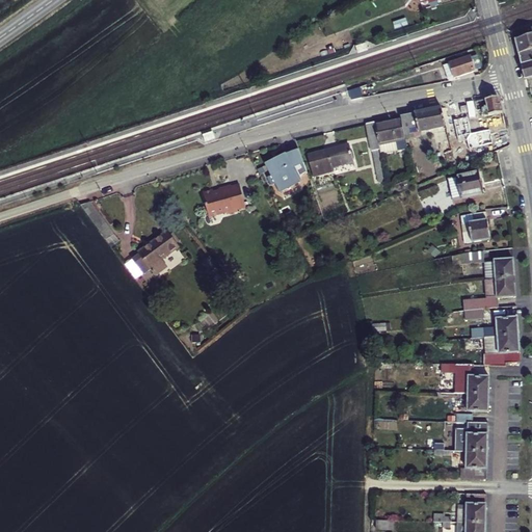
[(531,32),(514,38),(520,65),(531,62),(531,32)]
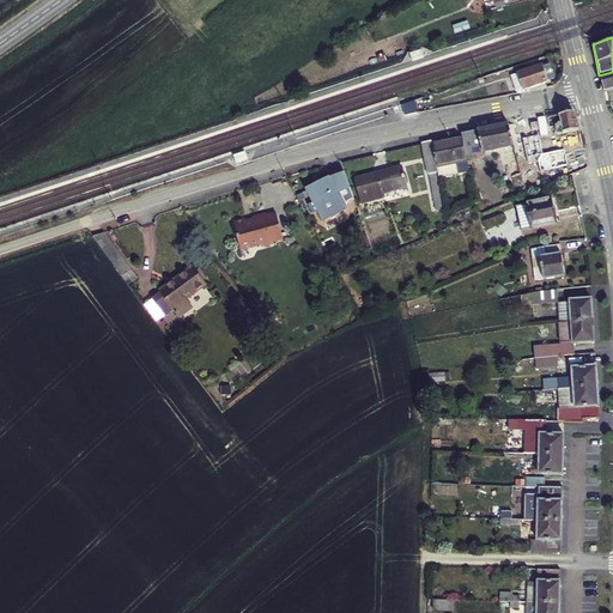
[(515,73),(522,92),(548,84),(541,65),(515,73)]
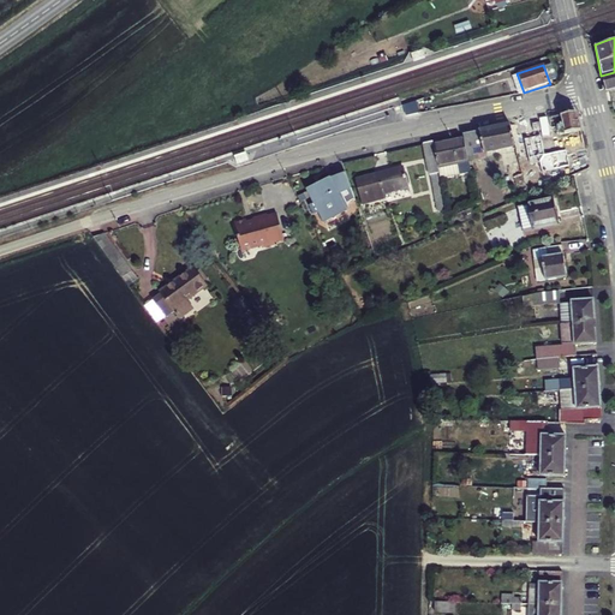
[(614,72),(601,76),(604,91),(614,88),(614,72)]
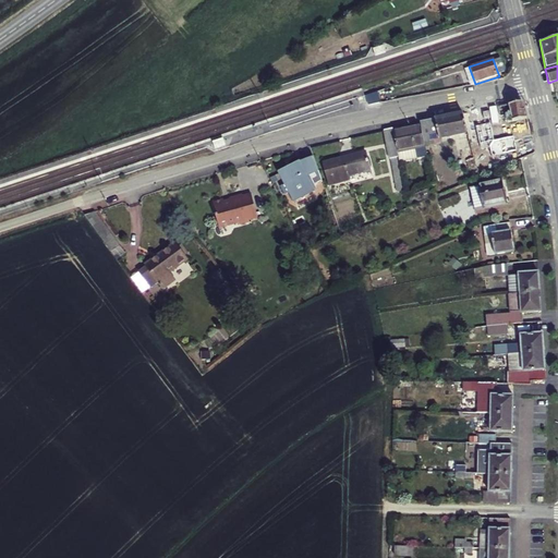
[(516,98),(480,106),(483,119),(500,114),(504,125),(516,121),(522,141),(529,138),(516,98)]
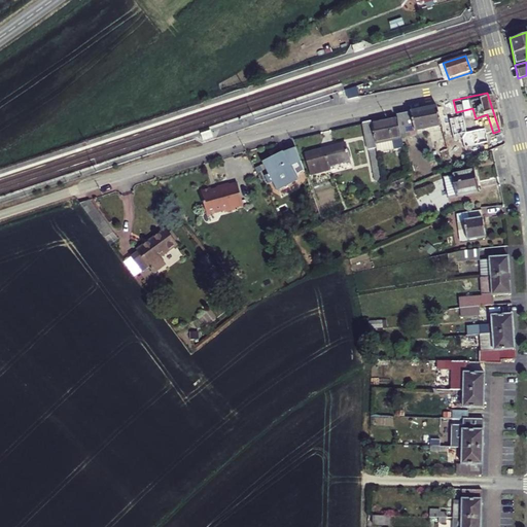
[(390,115),(396,138),(435,127),(430,106),(390,115)]
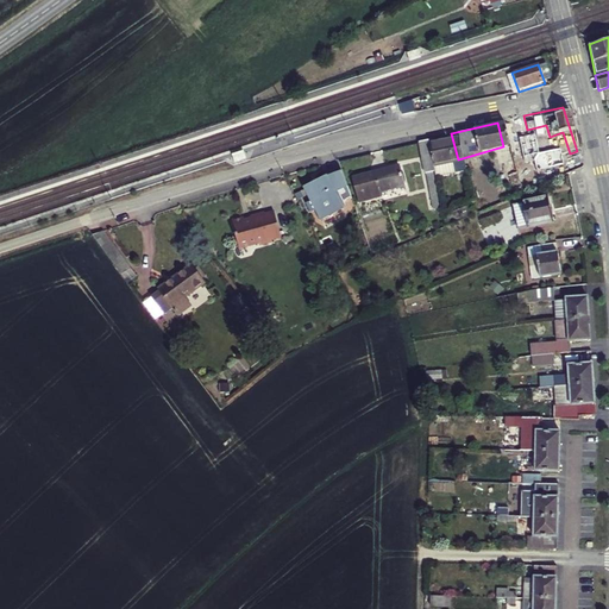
[(427,169),(458,159),(451,133),(420,142),(427,169)]
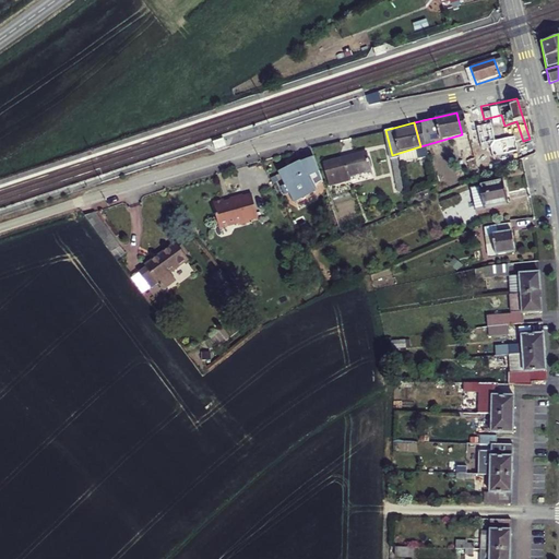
[(393,192),(402,190),(392,155),(385,130),(377,131),(393,192)]
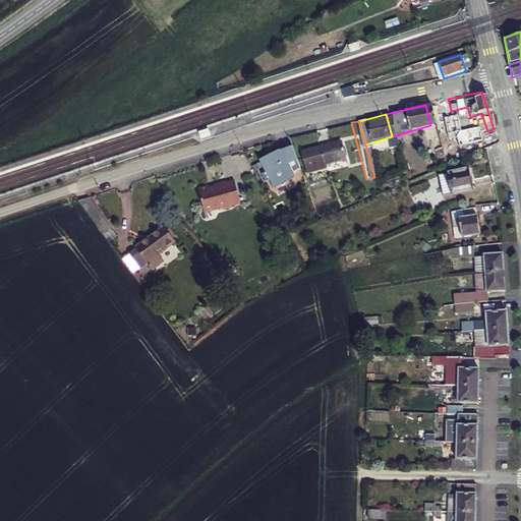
[(321,164),(326,162),(325,160),(339,155),(336,142),(297,153),(298,157),(303,172),(322,167),(321,164)]
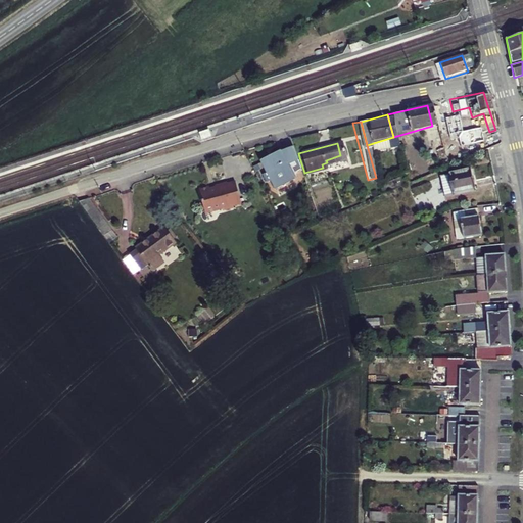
[(292,160),(299,157),(298,153),(294,145),(287,148),(292,160)]
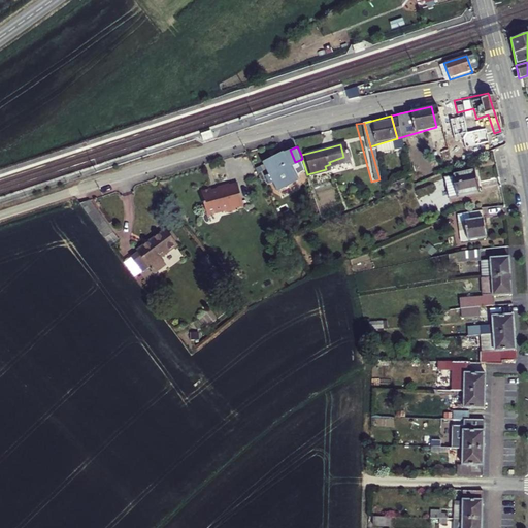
[(288,165),(295,162),(290,150),(263,164),(275,189),(294,179),(288,165)]
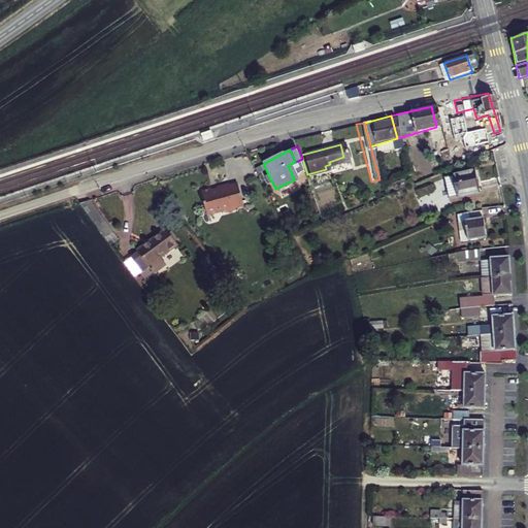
[(475,175),(453,182),(458,199),(481,193),(475,175)]
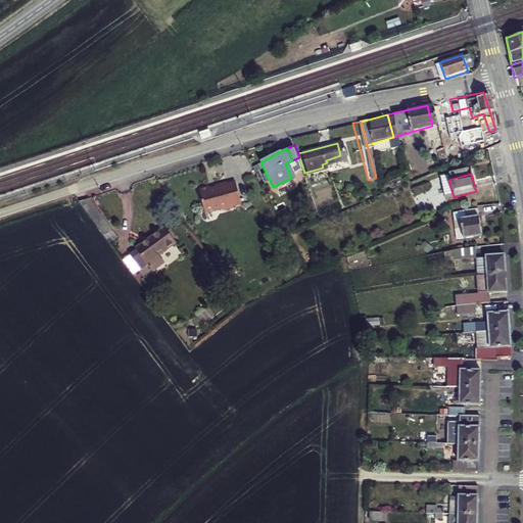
[(212,186),(202,189),(208,211),(225,207),(228,209),(234,207),(236,204),(244,202),(239,181),(231,183),(230,181),(218,185),(219,187),(218,188),(214,190),(212,186)]
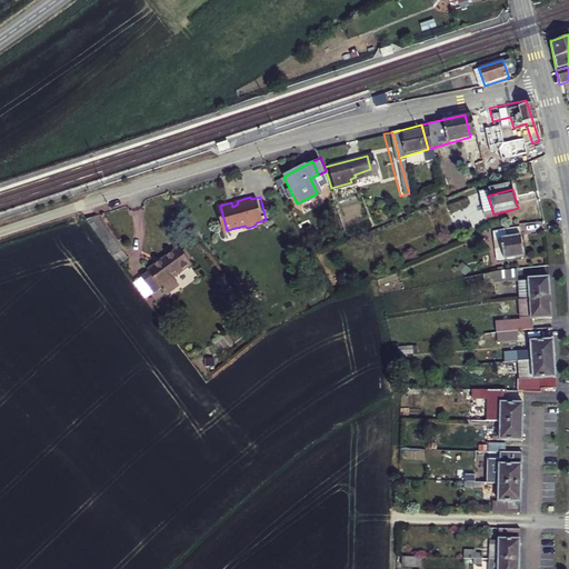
[(519,236),(499,237),(499,256),(519,255),(519,236)]
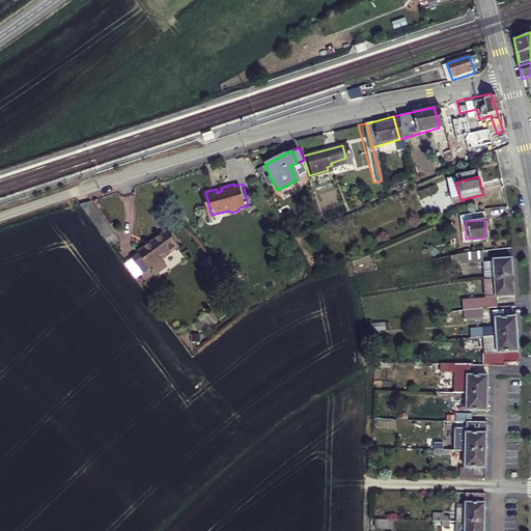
[(176,246),(168,229),(138,245),(139,248),(131,252),(138,267),(146,261),(151,273),(164,267),(158,255),(176,246)]
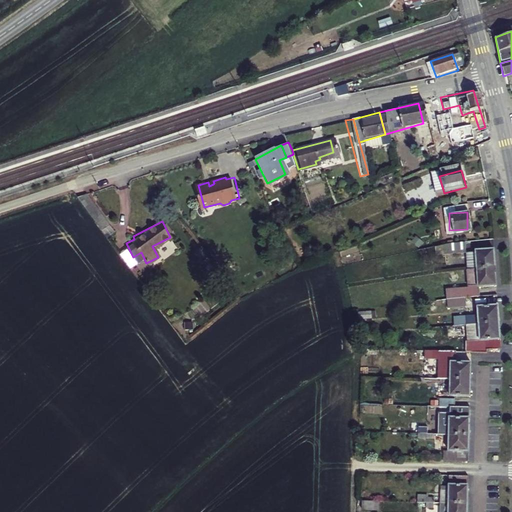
[(446,243),(434,246),(434,255),(464,254),(463,242),(446,243)]
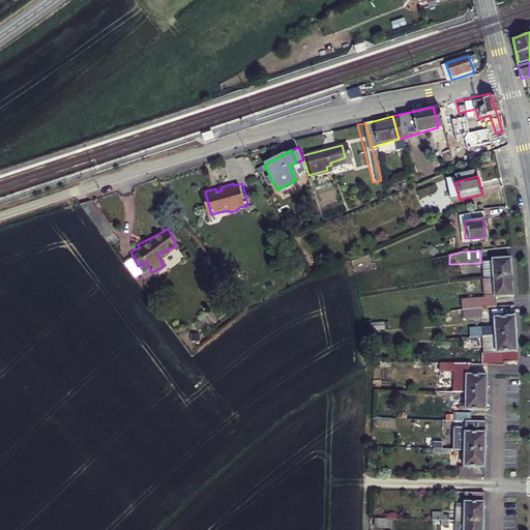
[(480,263),(481,280),(512,278),(512,262),(480,263)]
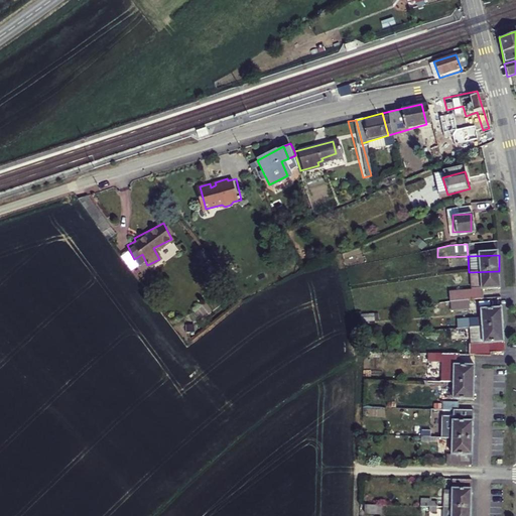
[(458,302),(468,301),(481,300),(480,291),(500,290),(499,271),(469,272),(469,293),(458,293),(458,302)]
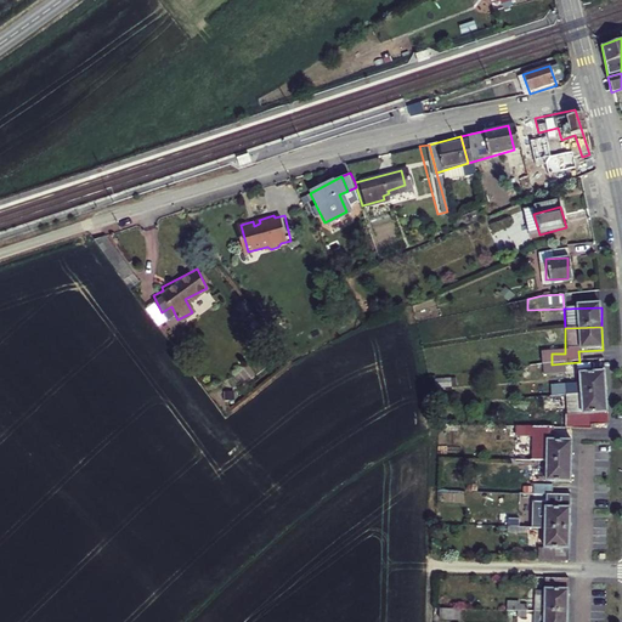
[(552,365),(546,366),(547,377),(565,374),(564,363),(552,365)]
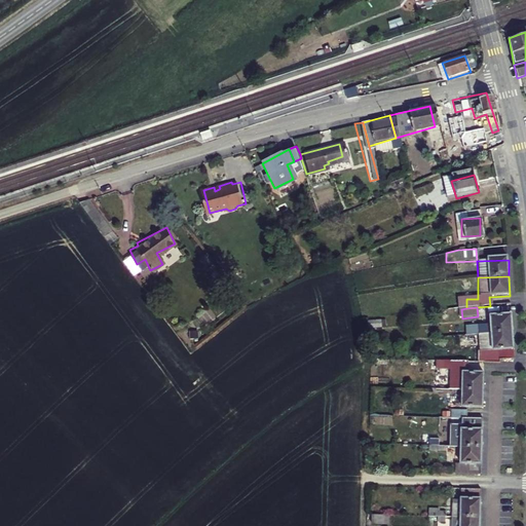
[(492,318),(493,336),(511,335),(511,318),(492,318)]
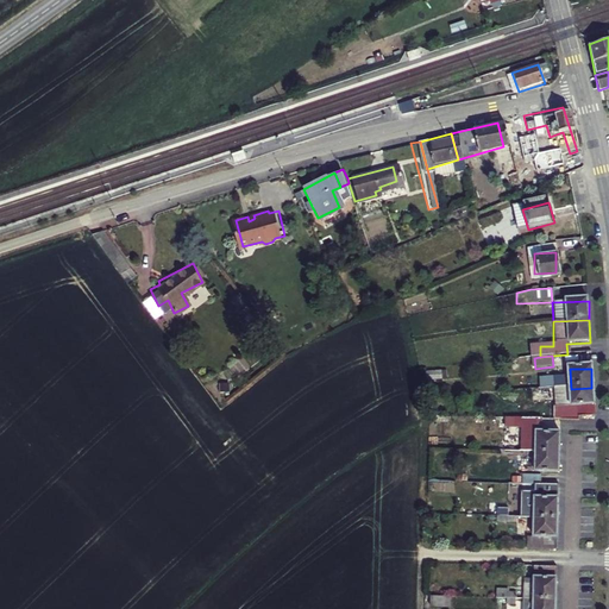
[(591,388),(571,389),(556,390),(556,409),(552,409),(552,421),(578,422),(578,418),(591,418),(591,388)]
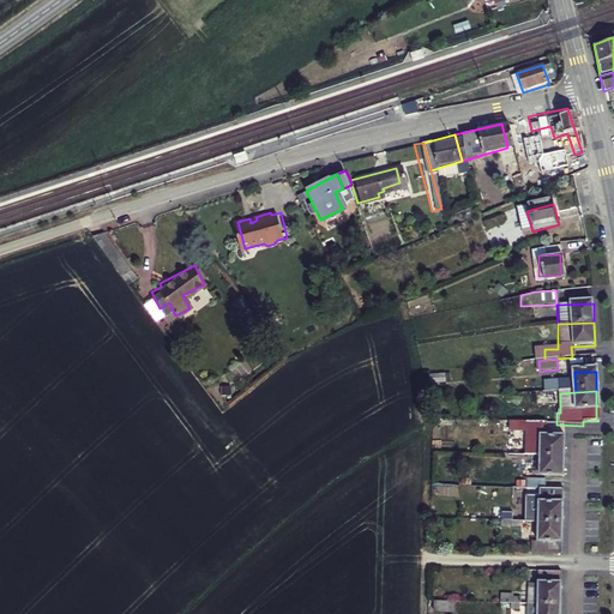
[(547,425),(527,425),(527,435),(546,435),(547,425)]
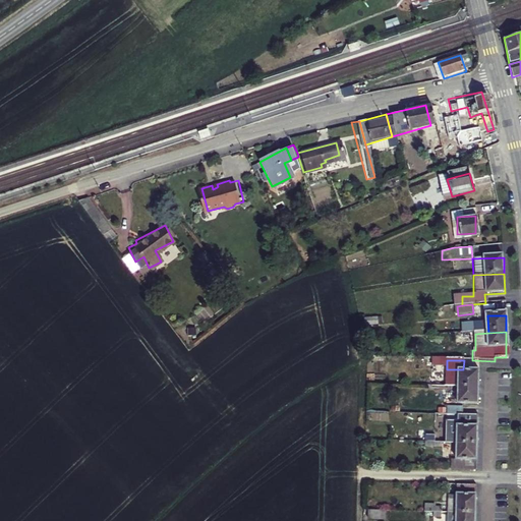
[(477,390),(477,372),(459,372),(458,390),(477,390)]
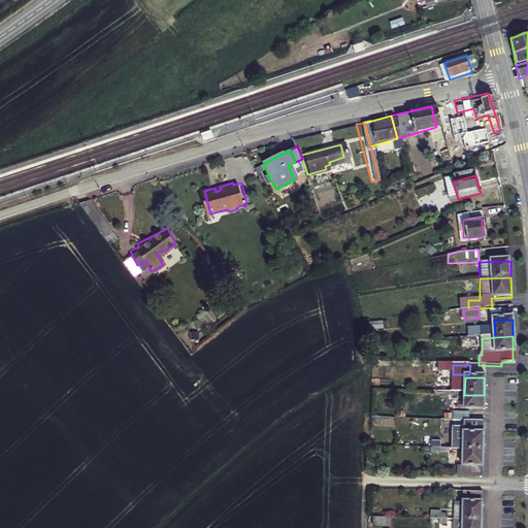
[(484,395),(464,395),(463,413),(483,413),(484,395)]
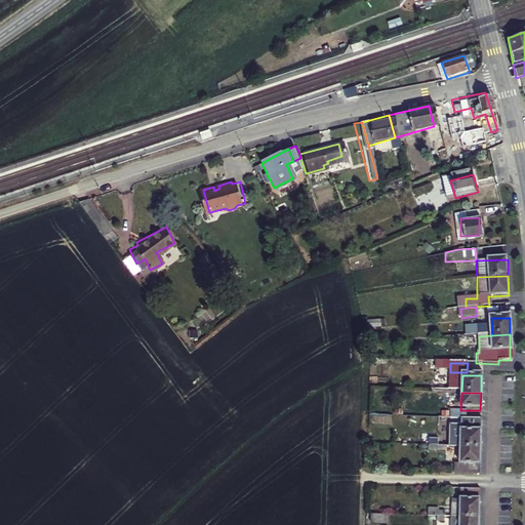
[(444,412),(444,421),(460,421),(460,413),(444,412)]
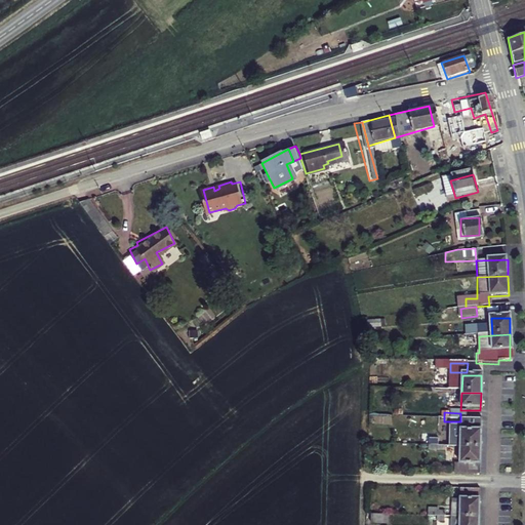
[(480,422),(460,421),(459,450),(479,450),(480,422)]
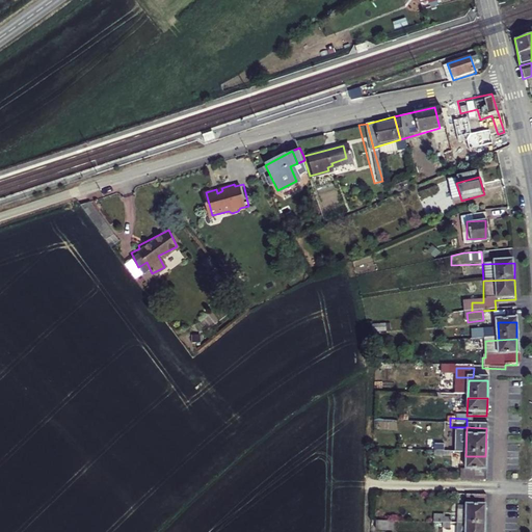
[(485,456),(466,456),(464,469),(457,469),(457,482),(484,483),(485,456)]
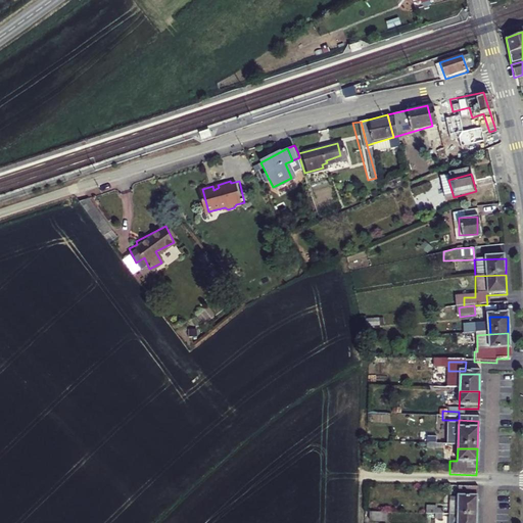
[(462,516),(479,516),(479,484),(462,484),(462,502),(454,502),(454,516),(462,516)]
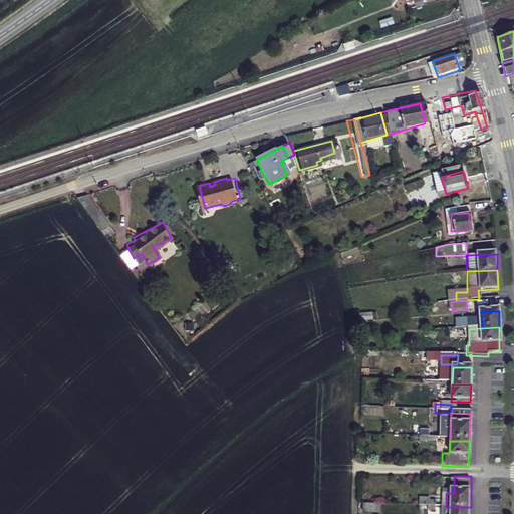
[(380,513),(380,503),(363,503),(363,513),(380,513)]
